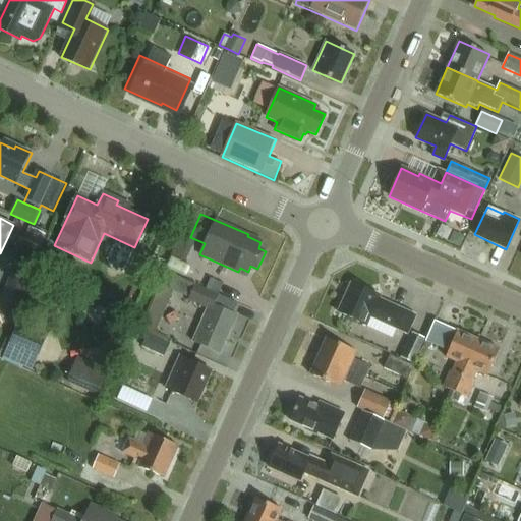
[(46,234),(29,227),(23,240),(40,247),(46,234)]
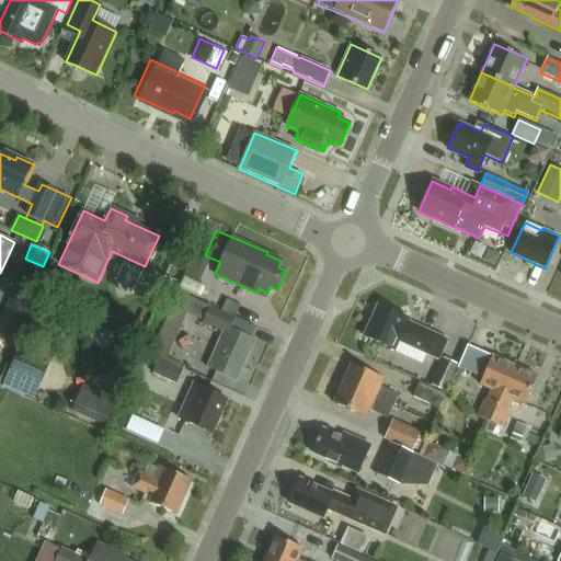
[(13,295),(0,323),(0,325),(21,333),(34,304),(13,295)]
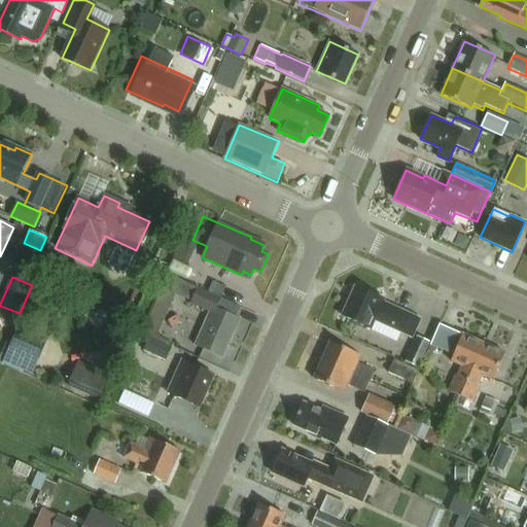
[(413,337),(420,319),(382,303),(384,299),(355,286),(342,315),(371,328),(375,319),(413,337)]
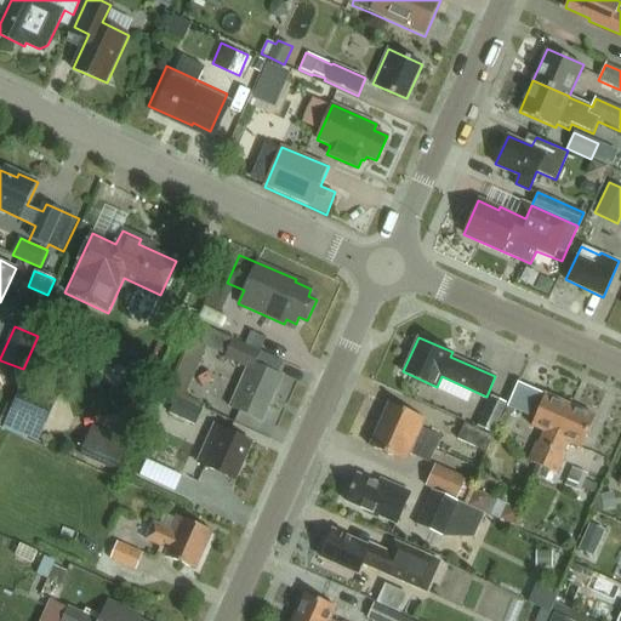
[(233,340),(226,355),(223,359),(245,369),(229,406),(234,409),(262,421),(283,375),(255,363),(260,352),(233,340)]
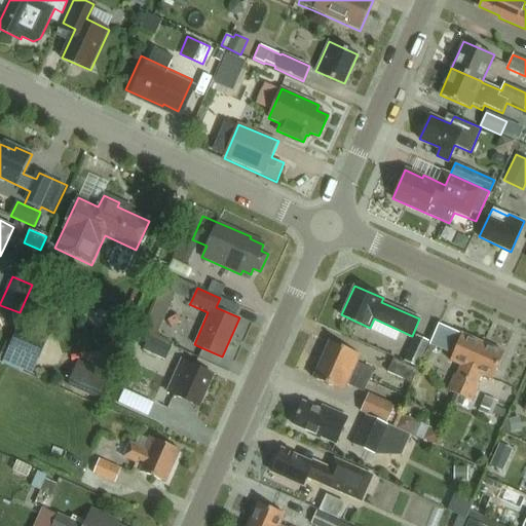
[(17,329),(10,345),(3,361),(31,374),(39,358),(45,341),(50,332),(22,318),(17,329)]
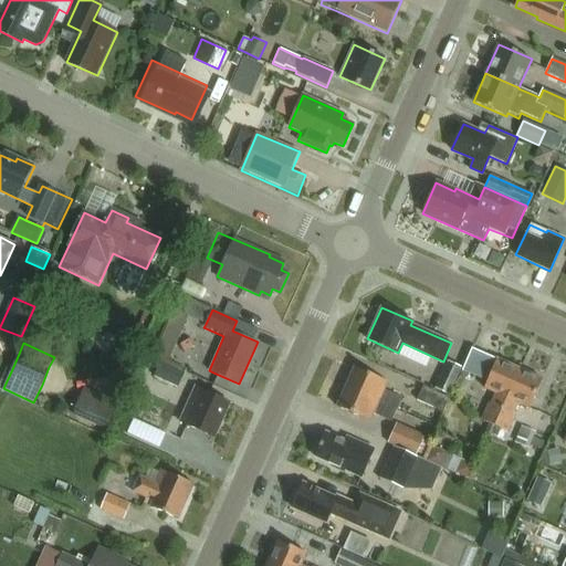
[(489,404),(482,420),(494,426),(520,369),(496,359),(484,388),(496,392),(491,405),(489,404)]
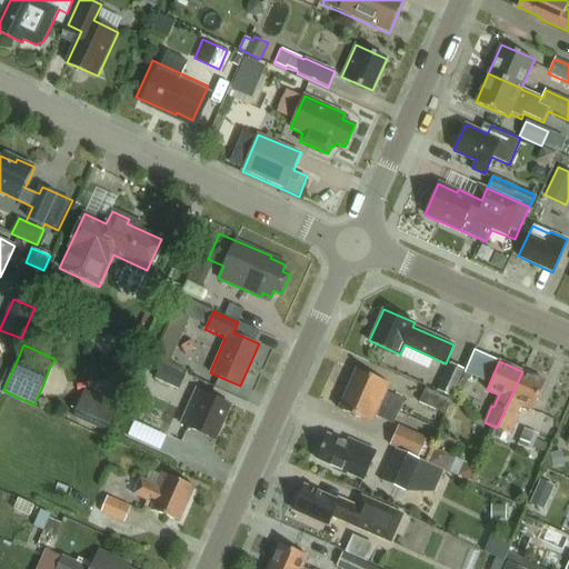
[(463,370),(449,363),(437,391),(451,398),(463,370)]
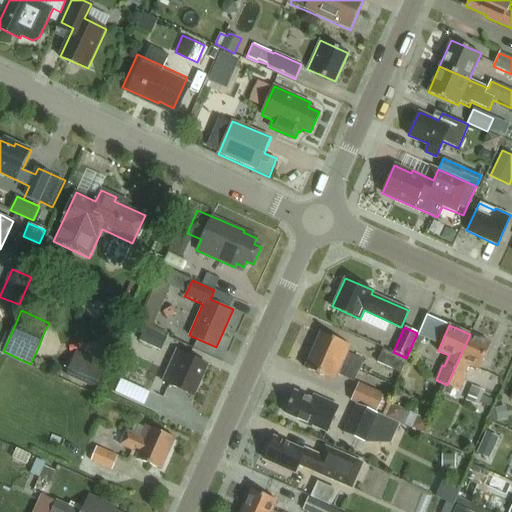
[(161,350),(167,338),(145,328),(139,340),(161,350)]
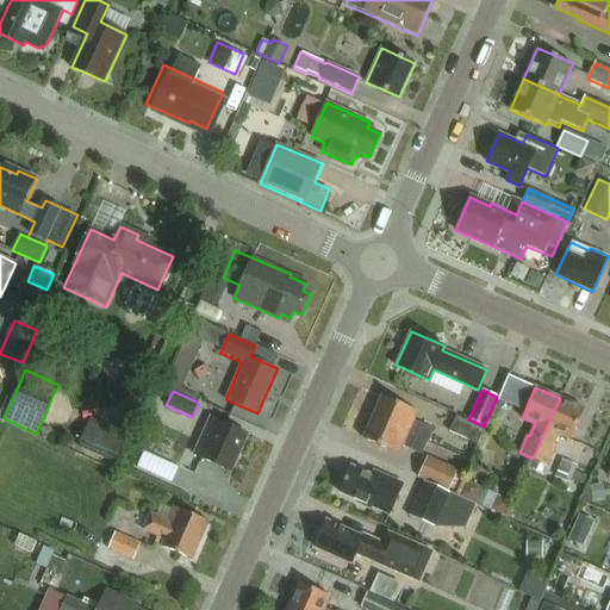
[(434,428),(414,418),(417,411),(383,396),(373,416),(408,431),(427,440),(429,441),(434,428)]
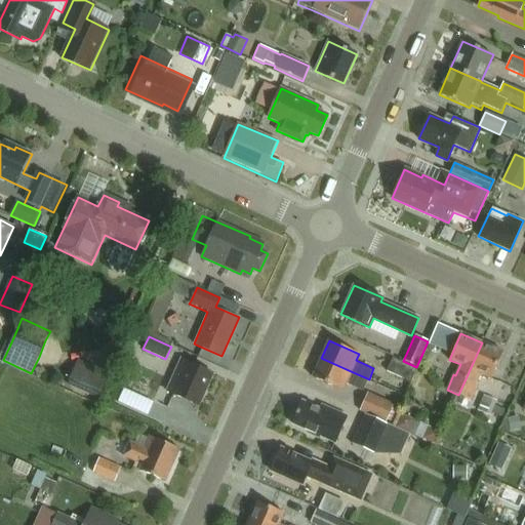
[(482,342),(458,395),(471,400),(478,385),(476,384),(481,373),(492,378),(503,352),(482,342)]
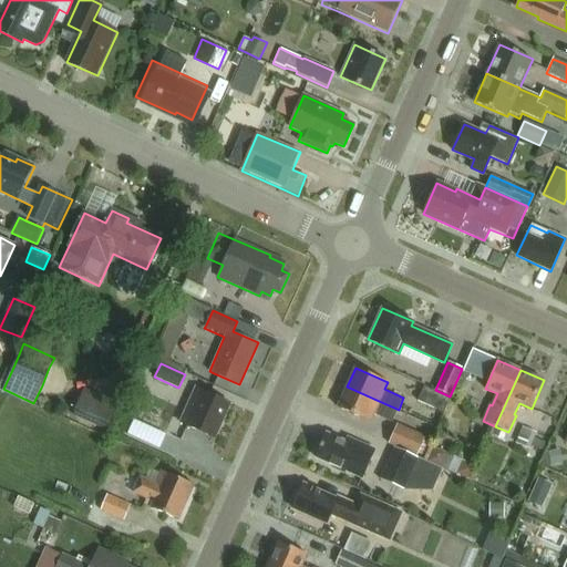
[(393,422),(399,410),(397,409),(379,401),(347,387),(338,408),(370,422),(374,413),(393,422)]
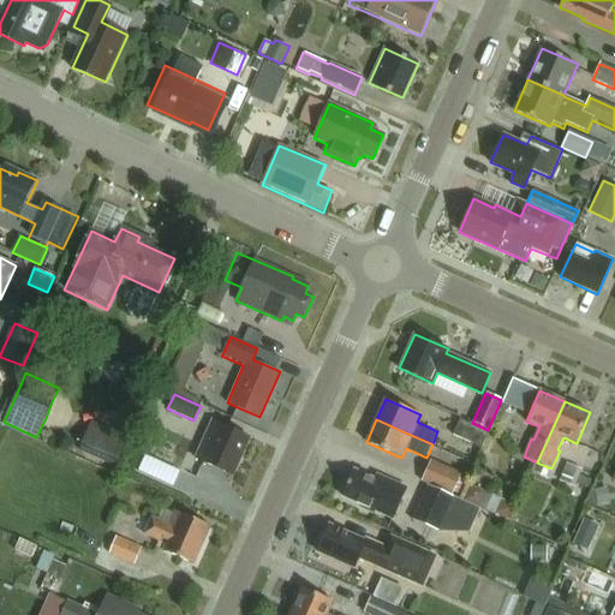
[(212,421),(195,458),(233,475),(250,437),(212,421)]
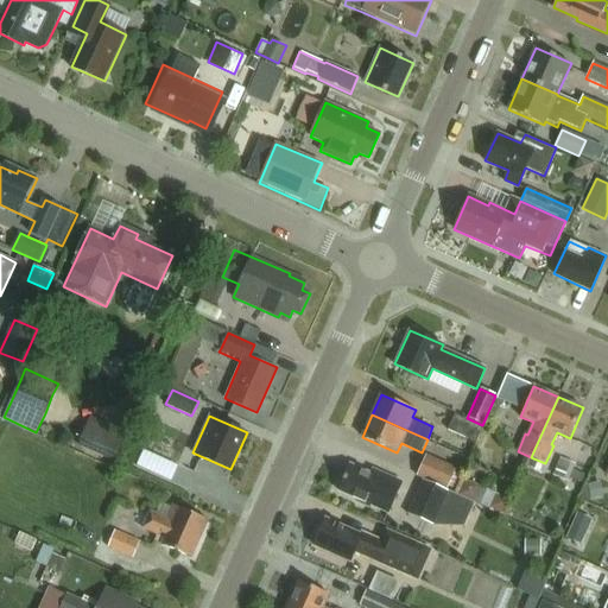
[(481,429),(453,416),(444,435),(451,437),(453,434),(475,444),(481,429)]
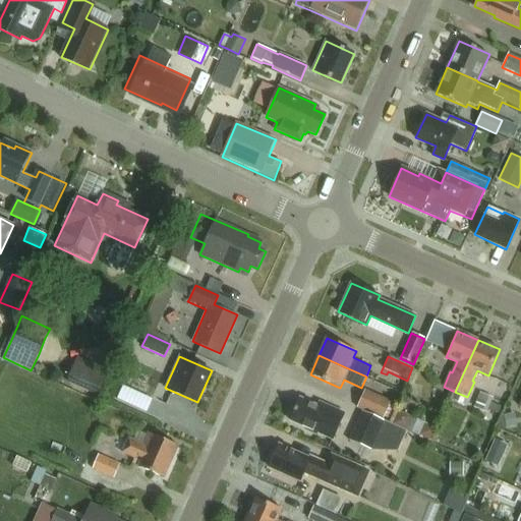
[(383,418),(391,401),(365,390),(357,407),(383,418)]
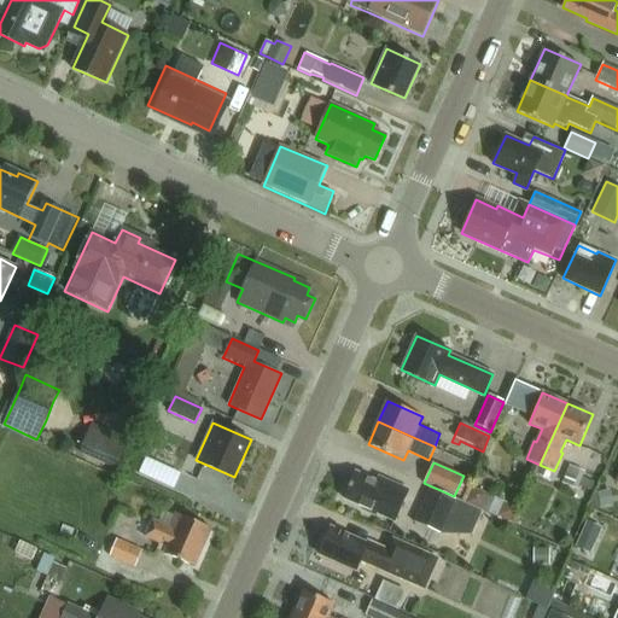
[(395,522),(409,490),(379,477),(378,482),(356,471),(344,499),(363,507),(362,509),(375,516),(377,513),(395,522)]
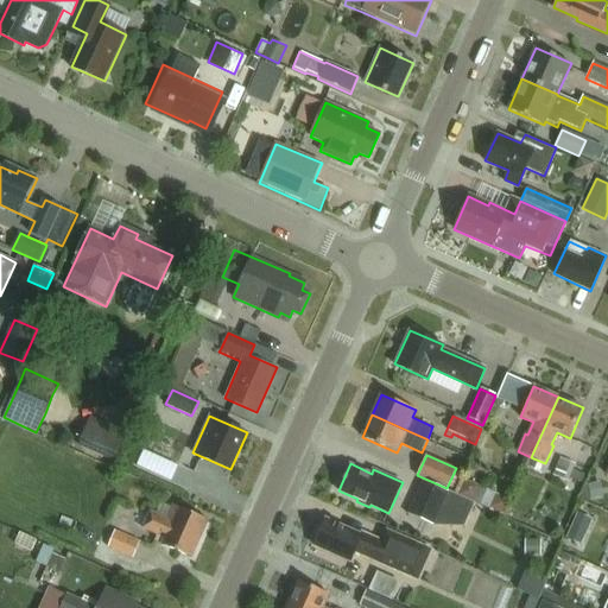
[(448,492),(449,491),(423,479),(407,513),(434,525),(448,492)]
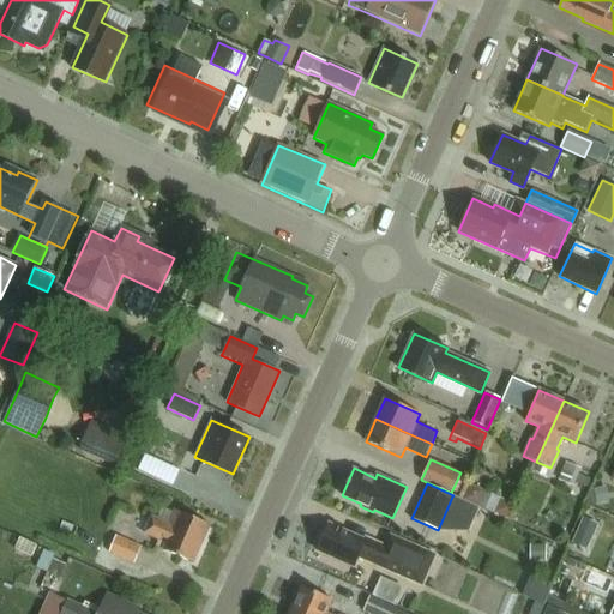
[(193,563),(210,524),(180,511),(174,525),(151,516),(144,533),(167,542),(163,549),(193,563)]
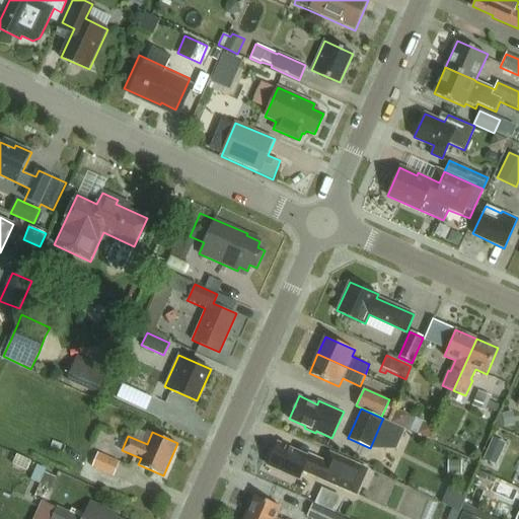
[(278,442),(268,465),(299,478),(302,470),(358,495),(368,470),(330,453),(327,461),(309,453),(308,455),(278,442)]
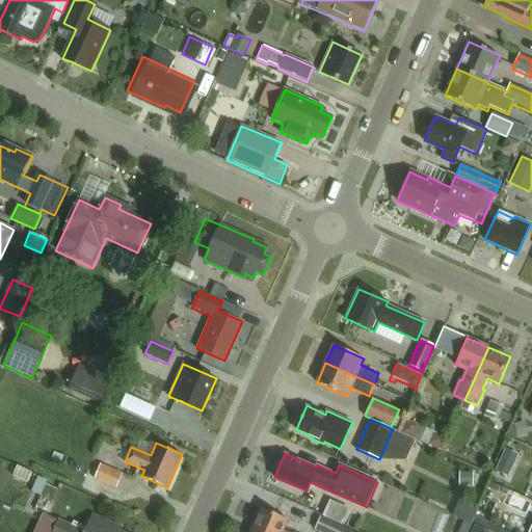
[(122,474),(101,464),(95,480),(114,488),(122,474)]
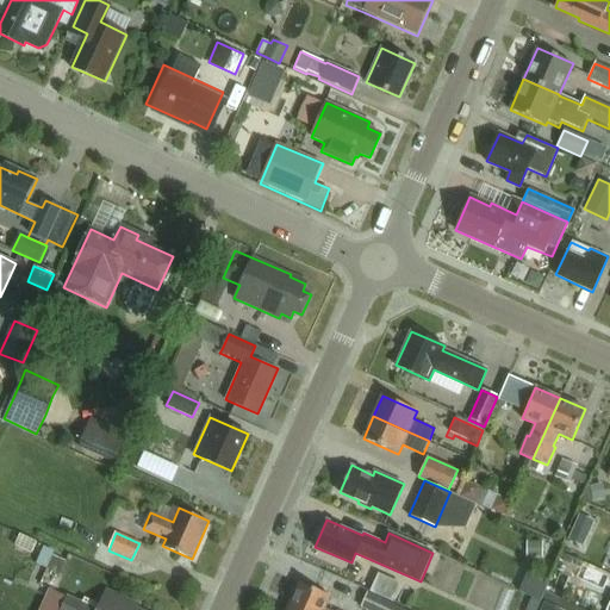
[(542,558),(542,542),(527,542),(527,558),(542,558)]
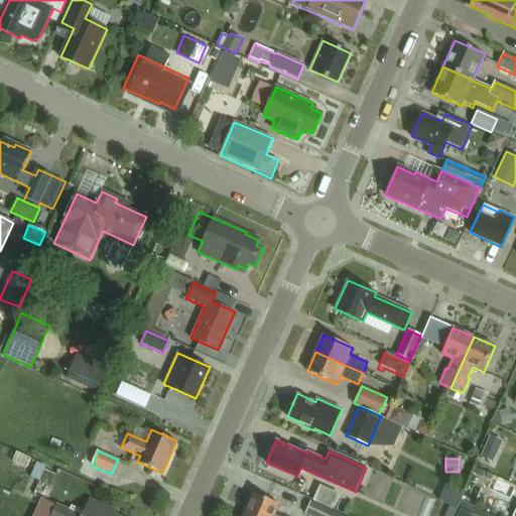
[(439,500),(458,508),(464,494),(445,485),(438,500),(439,500)]
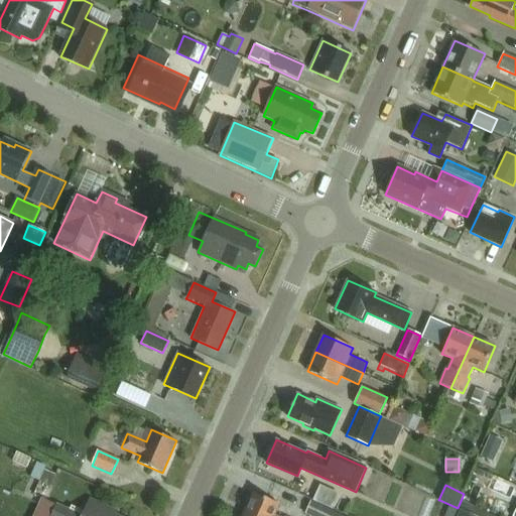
[(244,513),(251,515),(277,515),(274,515),(279,504),(253,492),(244,513)]
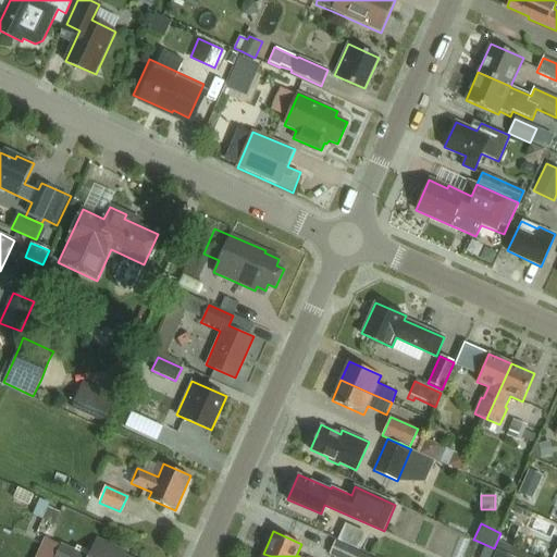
[(128,556),(125,555),(126,552),(97,539),(88,556),(61,544),(56,556),(128,556)]
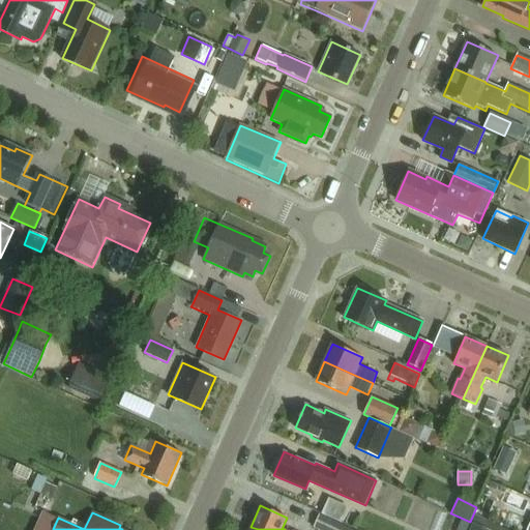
[(313,527),(318,529),(352,529),(320,513),(313,527)]
